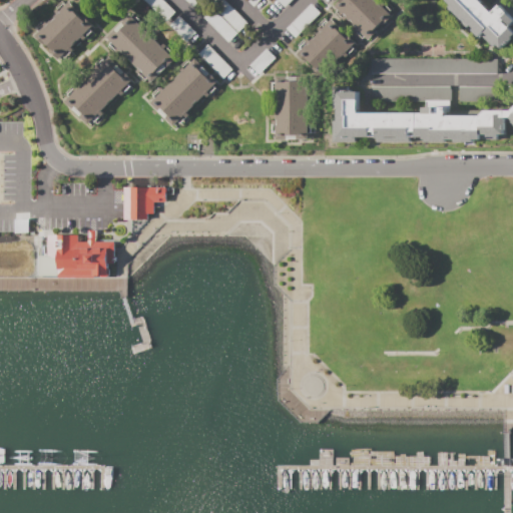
[(163,0),(175,11),(166,21),(144,0),(163,0)]
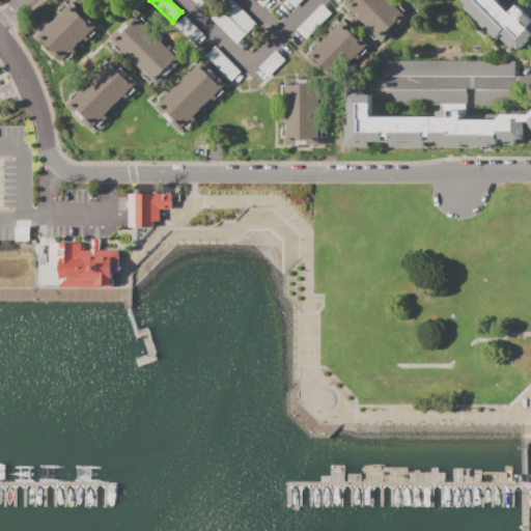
[(227,0),(232,0),(255,23),(246,33),(220,7),(227,0)]
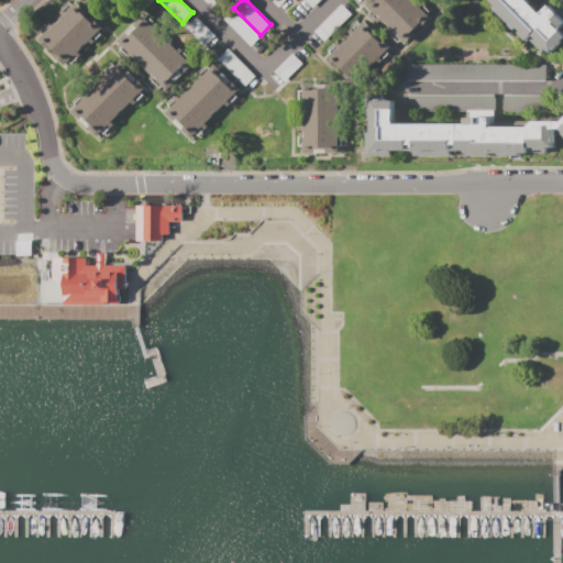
[(410,0),(429,19),(403,44),(366,4),(371,1),(374,3),(377,0),(410,0)]
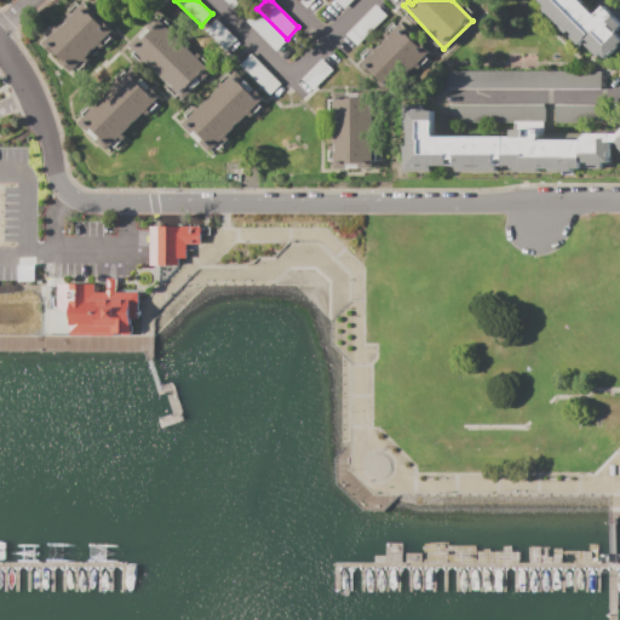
[(579,0),(595,16),(604,6),(619,22),(619,30),(618,33),(619,35),(619,46),(607,59),(600,52),(596,56),(581,42),(578,46),(541,11),(546,6),(539,0),(579,0)]
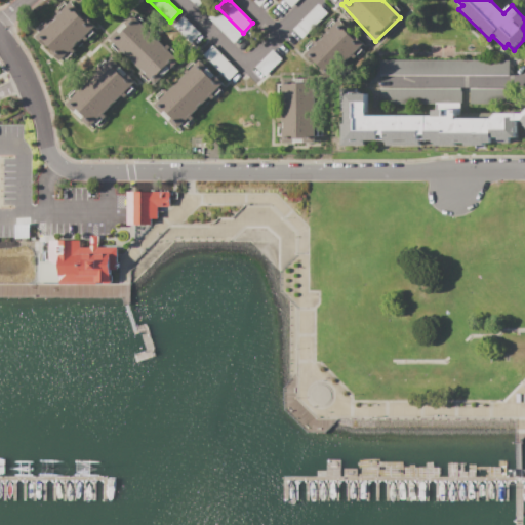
[(72,2),(95,26),(64,58),(40,35),(72,2)]
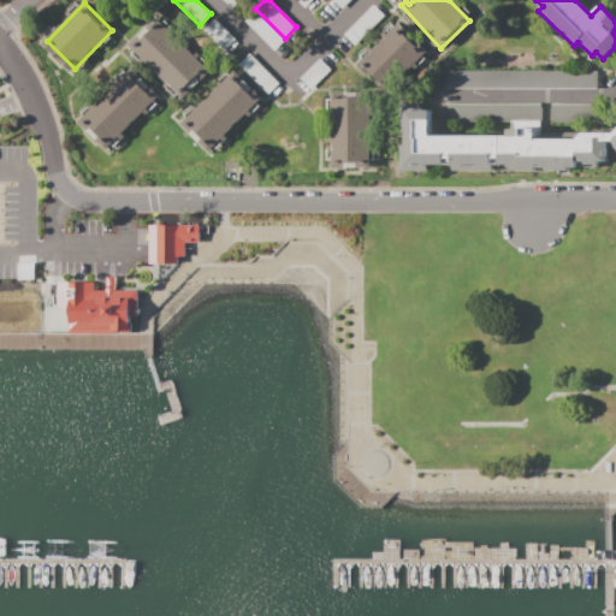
[(373,4),(385,17),(355,45),(343,33),(373,4)]
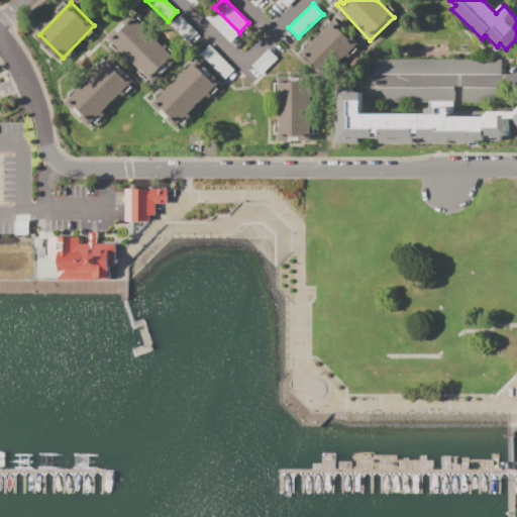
[(229,41),(204,17),(213,8),(237,33),(229,41)]
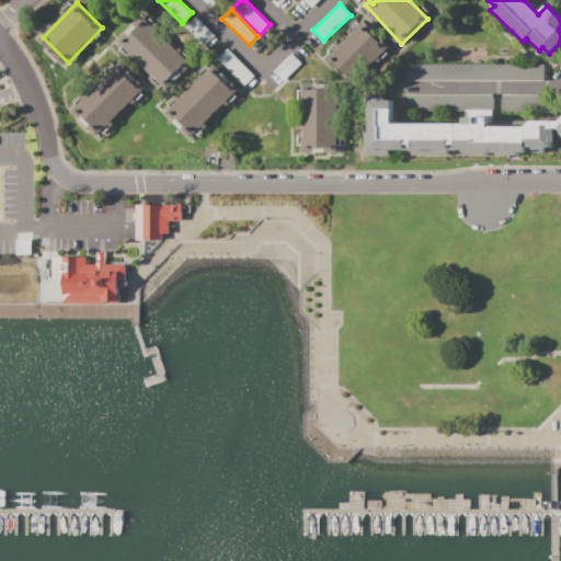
[(117,41),(125,33),(127,35),(136,27),(133,24),(141,15),(153,27),(152,29),(190,65),(181,73),(179,71),(172,79),(174,81),(167,88),(163,84),(160,88),(149,78),(152,75),(117,41)]
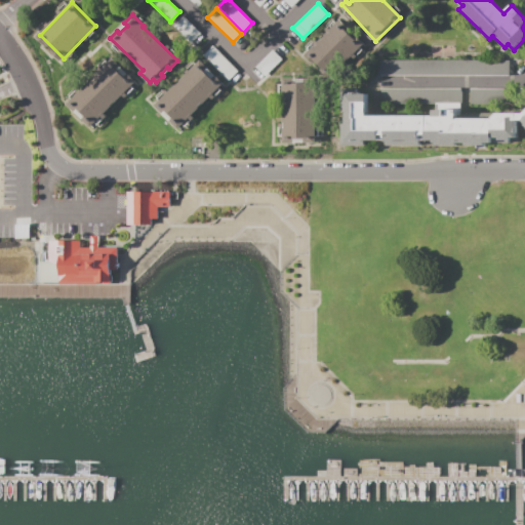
[(183,16),(199,33),(190,42),(173,26),(183,16)]
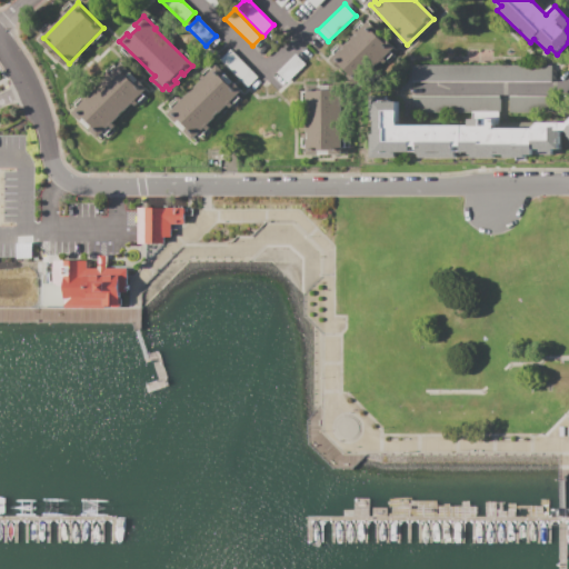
[(369,26),(392,51),(361,79),(352,70),(347,75),(340,67),(346,62),(338,55),(369,26)]
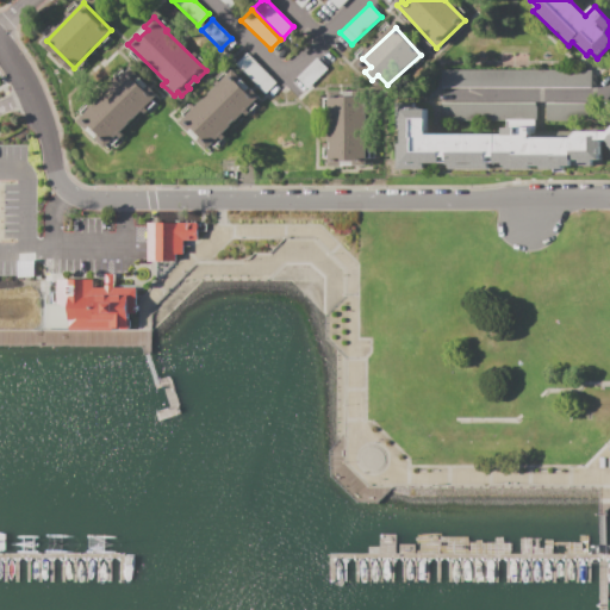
[(246,53),(275,82),(263,94),(234,66),(246,53)]
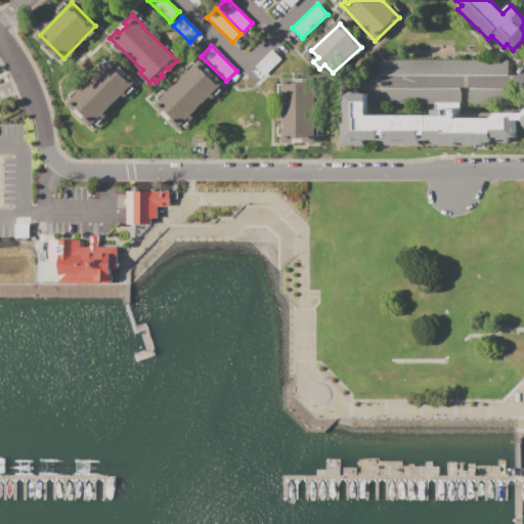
[(255,68),(272,50),(280,59),(264,76),(255,68)]
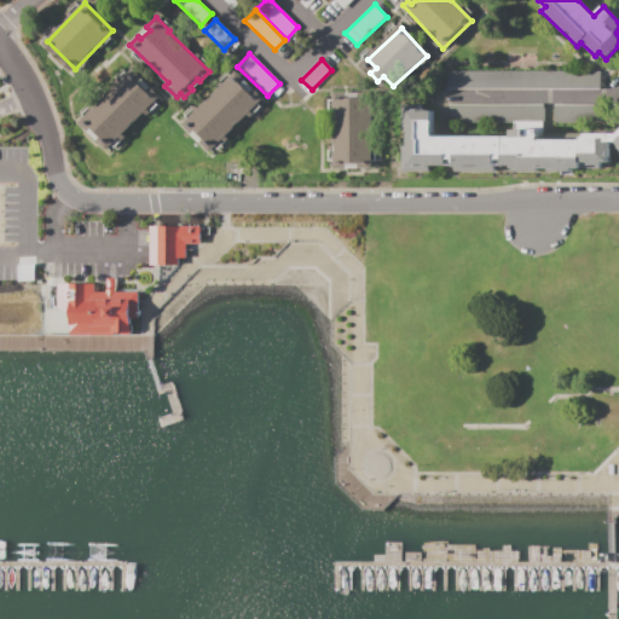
[(449,70),(600,71),(600,90),(449,90),(449,70)]
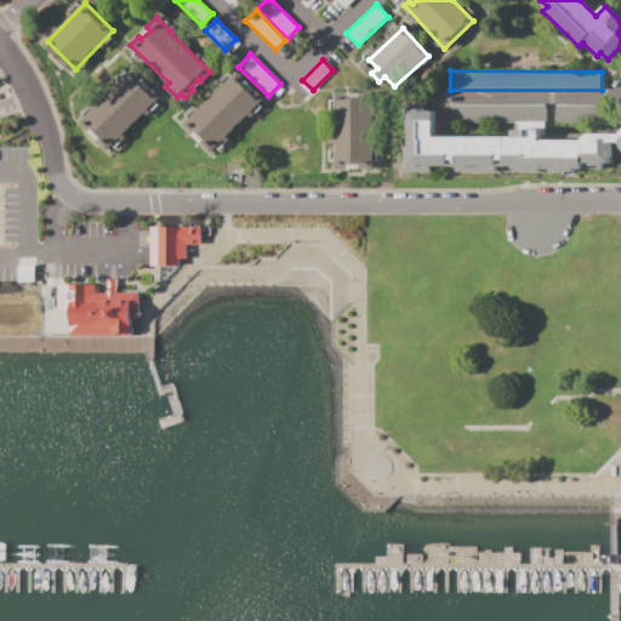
[(210,152),(201,142),(204,140),(194,131),(192,134),(183,125),(235,72),(246,81),(244,85),(251,92),(254,90),(263,98),(210,152)]
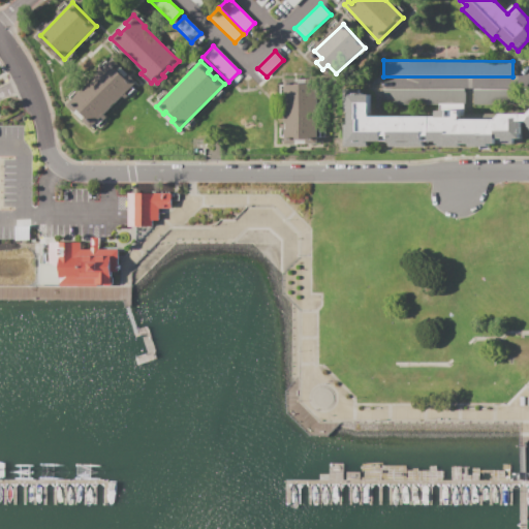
[(109,63),(125,79),(128,75),(134,82),(131,85),(134,87),(126,96),(123,93),(91,128),(83,120),(86,117),(79,110),(75,114),(68,106),(109,63)]
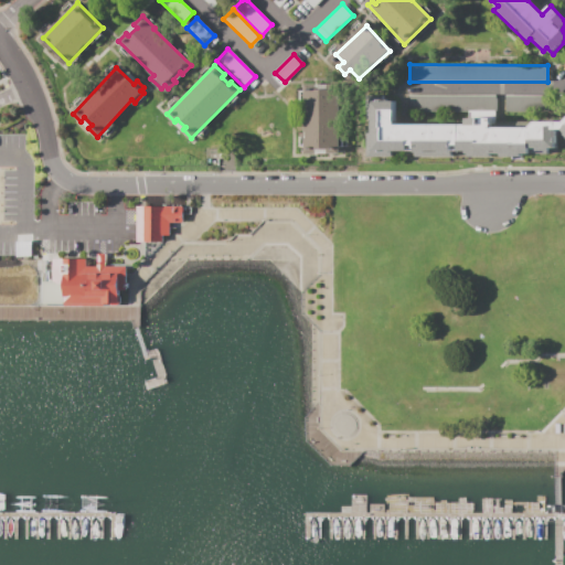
[(305,83),(313,84),(313,88),(332,89),(332,84),(342,84),(341,153),(304,153),(305,83)]
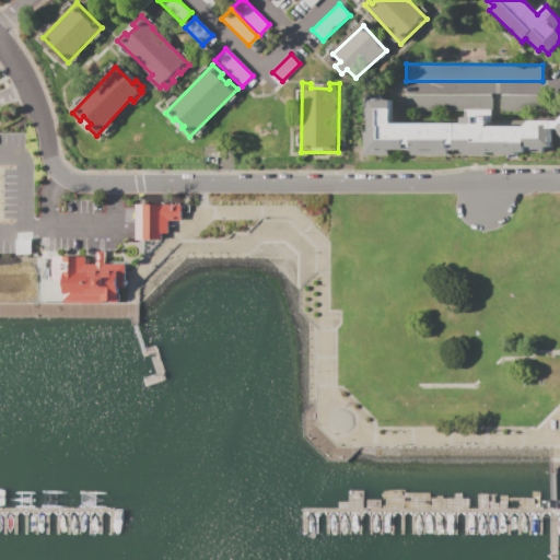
[(406,94),(491,94),(491,109),(406,109),(406,94)]
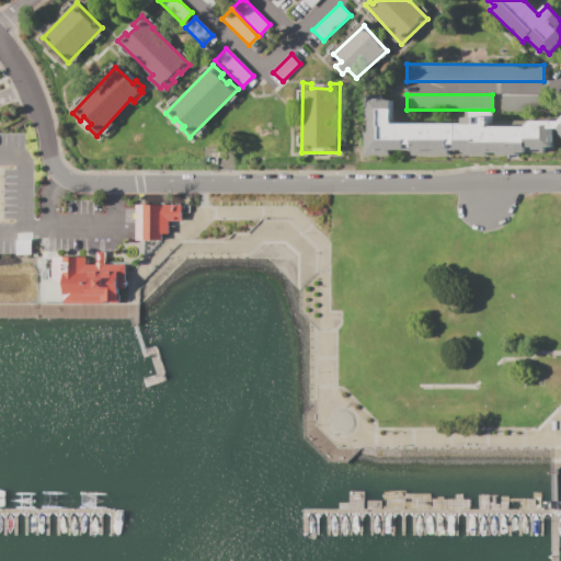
[(502,94),(552,95),(552,110),(502,110),(502,94)]
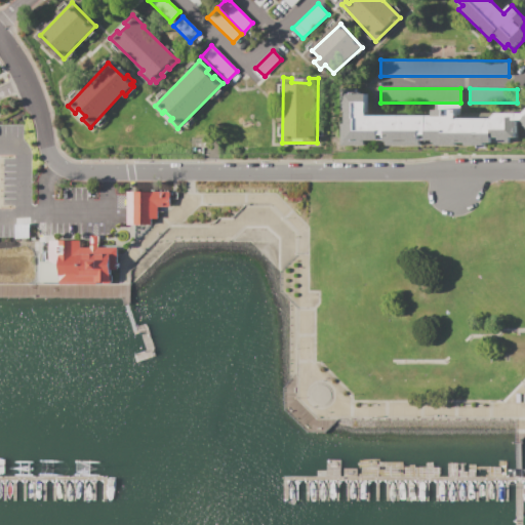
[(524,123),(521,119),(518,119),(518,136),(511,136),(508,142),(486,143),(486,148),(476,148),(476,146),(462,146),(462,143),(453,143),(453,146),(432,146),(432,139),(420,139),(420,146),(384,146),(384,139),(365,140),(365,146),(348,146),(348,93),(367,92),(367,116),(434,116),(434,109),(457,109),(457,119),(493,118),(497,113),(524,113),(524,112),(524,123)]
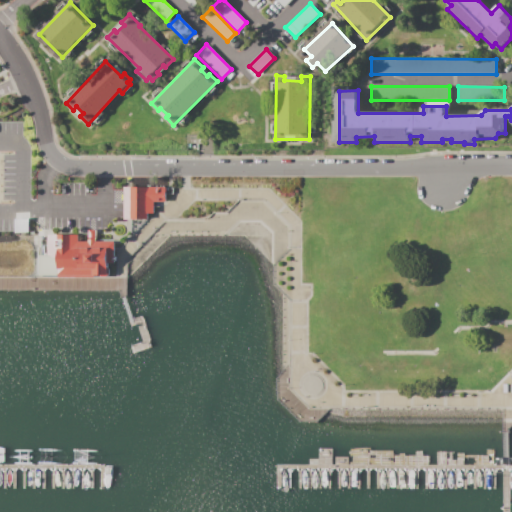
[(124,187),(166,188),(165,202),(154,202),(154,213),(147,213),(147,219),(124,219),(124,187)]
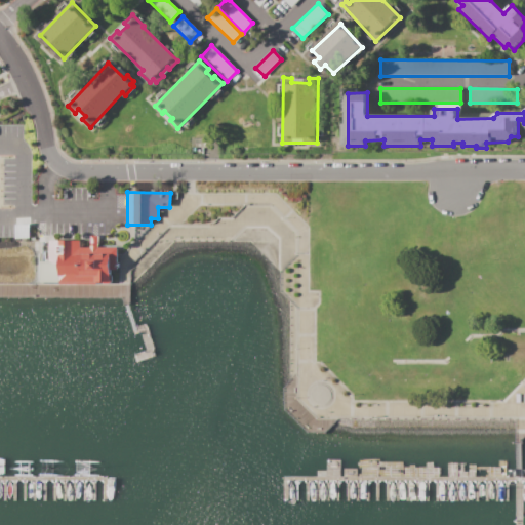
[(41,281),(41,261),(48,261),(48,241),(80,241),(80,247),(90,247),(90,235),(97,235),(97,248),(117,248),(117,270),(111,270),(111,282),(41,281)]
